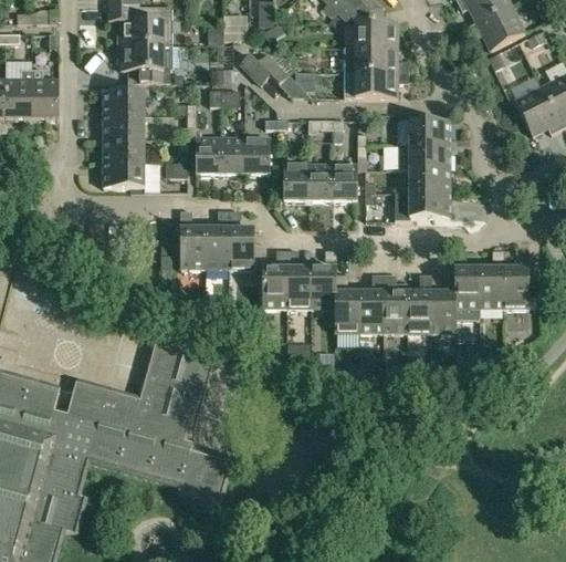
[(337,13),(346,23),(369,0),(323,0),(327,4),(323,9),(332,19),(337,13)]
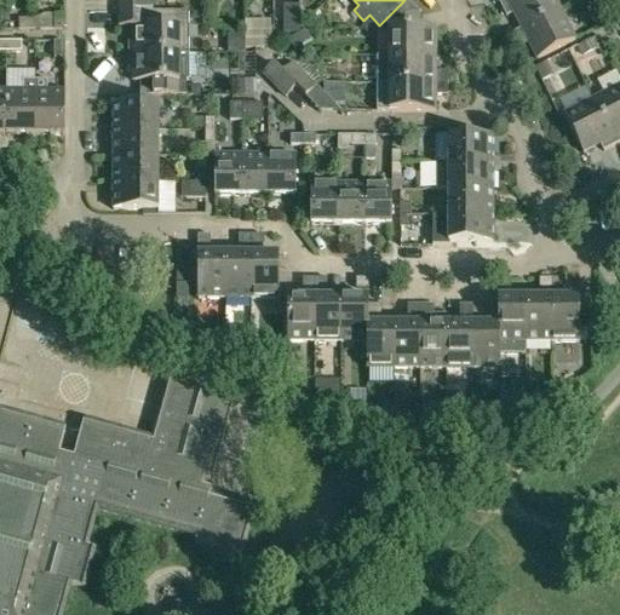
[(419,11),(407,0),(405,0),(379,26),(389,35),(389,53),(436,53),(435,24),(419,26),(419,11)]
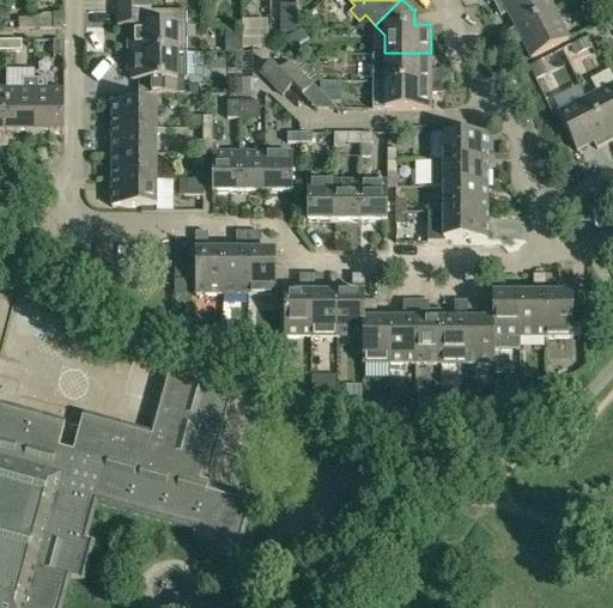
[(553,7),(550,0),(493,0),(501,13),(508,10),(515,25),(508,29),(553,7)]
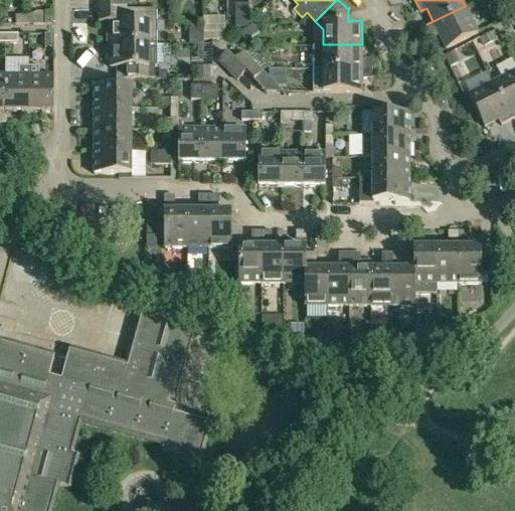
[(478,31),(477,30),(465,6),(426,24),(433,36),(439,33),(446,47),(478,31)]
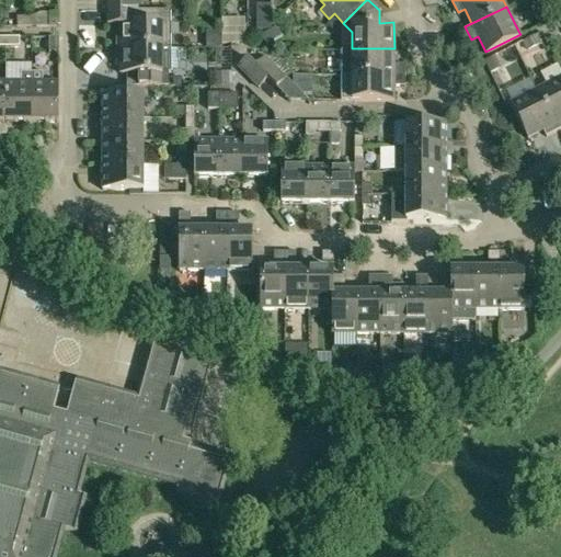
[(119,21),(119,45),(171,45),(170,8),(138,8),(107,8),(107,21),(119,21)]
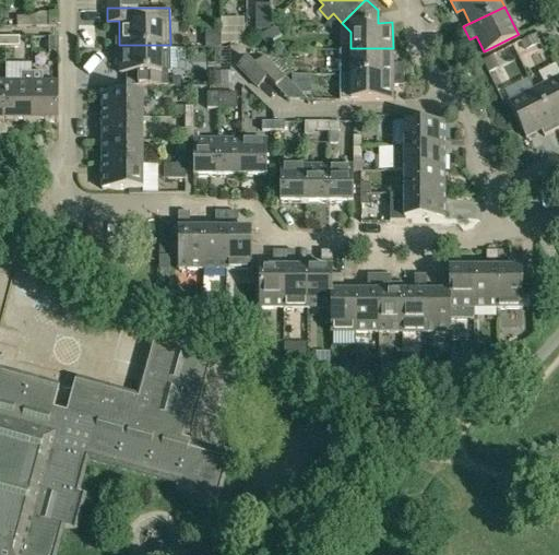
[(59,24),(59,9),(40,10),(32,13),(31,13),(31,23),(49,24),(59,24)]
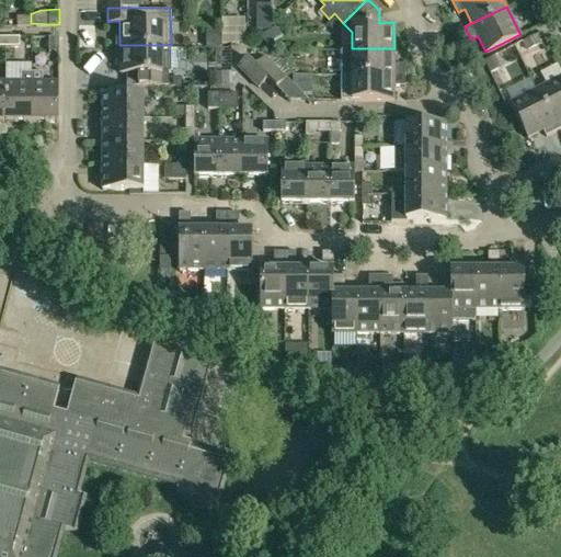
[(18,13),(18,23),(31,23),(31,13),(18,13)]
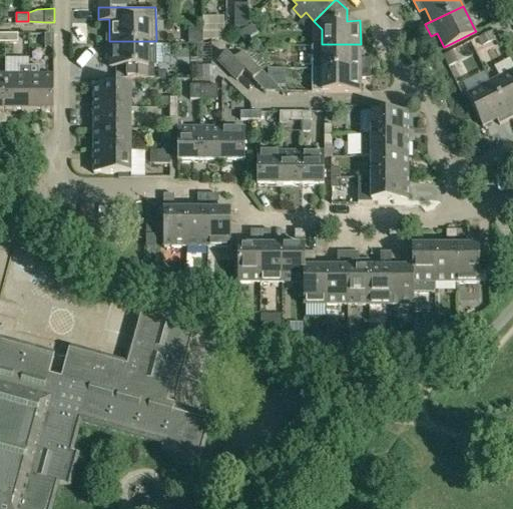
[(218,27),(217,27),(217,14),(203,14),(203,27),(202,27),(202,37),(218,37),(218,27)]
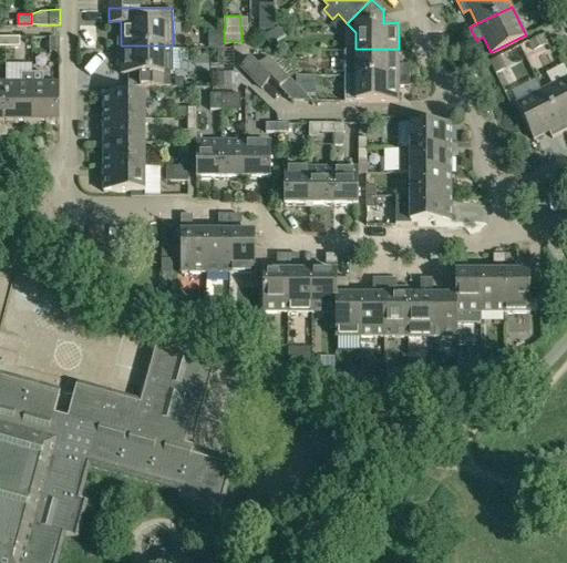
[(263,33),(269,43),(286,33),(279,23),(263,33)]
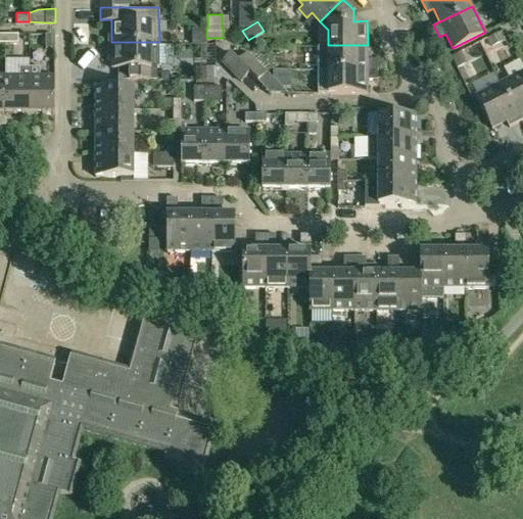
[(486,36),(490,45),(505,38),(500,29),(486,36)]
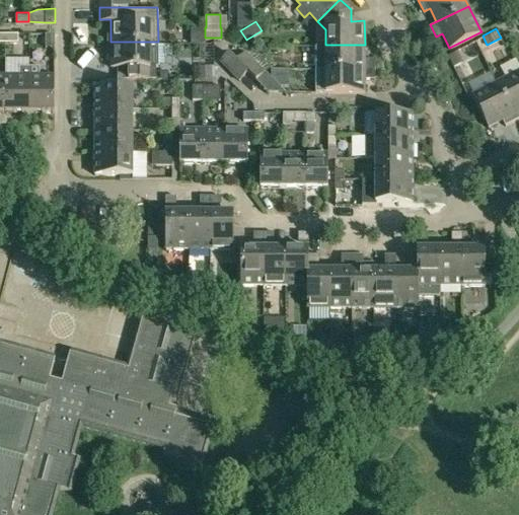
[(18,41),(18,31),(6,31),(6,41),(18,41)]
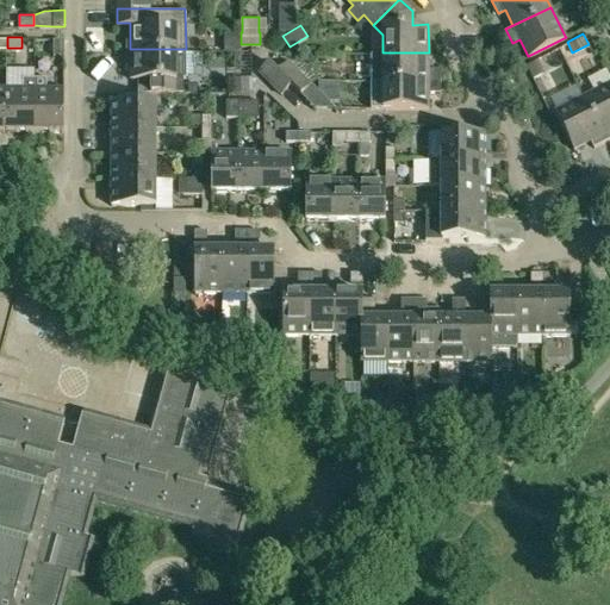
[(54,52),(64,52),(64,37),(54,37),(54,52)]
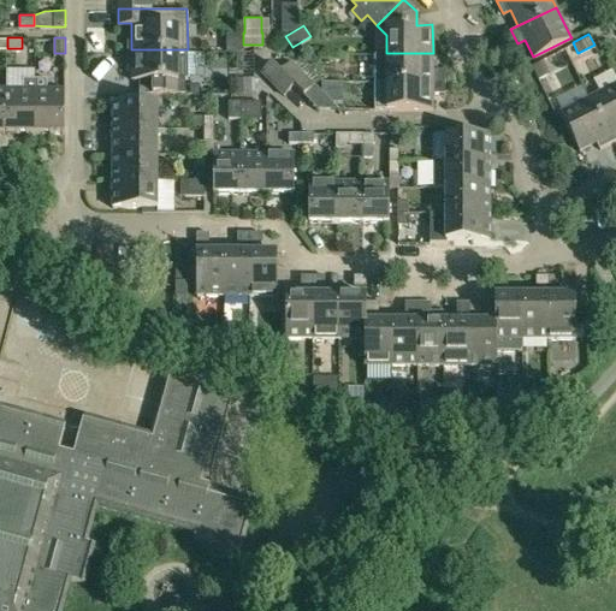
[(147,92),(184,92),(184,76),(188,76),(188,49),(131,49),(131,77),(147,77),(147,92)]
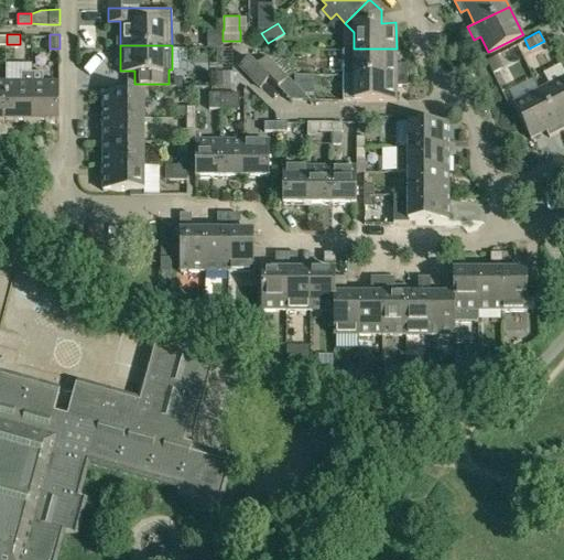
[(397,62),(397,49),(354,49),(343,49),(343,73),(408,74),(408,62),(397,62)]
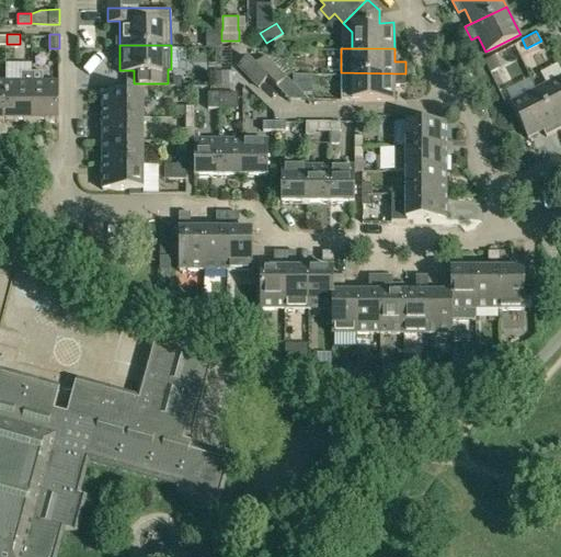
[(258,87),(267,77),(267,76),(255,64),(256,63),(248,54),(236,66),(258,87)]
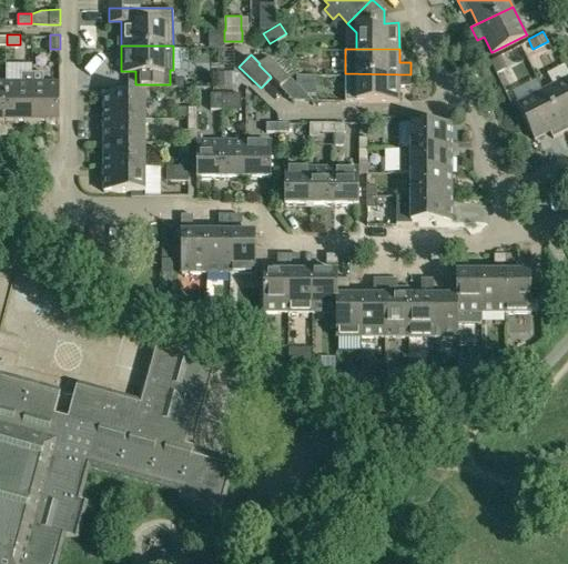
[(269,54),(260,63),(259,64),(271,77),(271,78),(272,78),(281,87),(290,77),(269,54)]
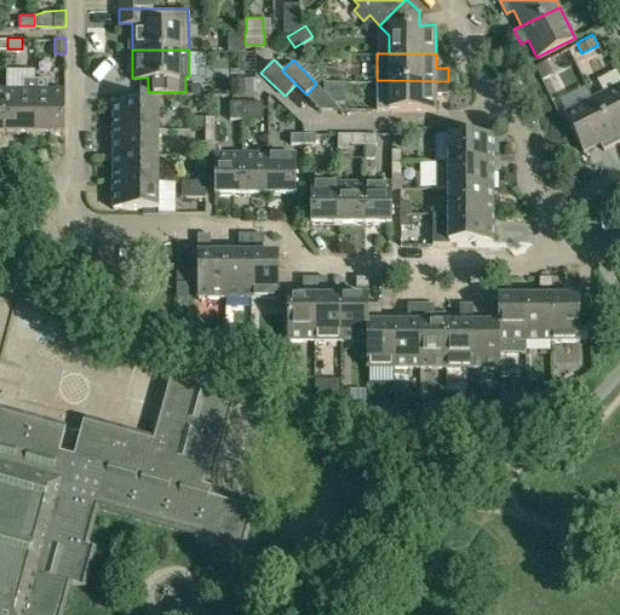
[(6,131),(35,131),(35,78),(24,76),(24,87),(6,87),(6,131)]
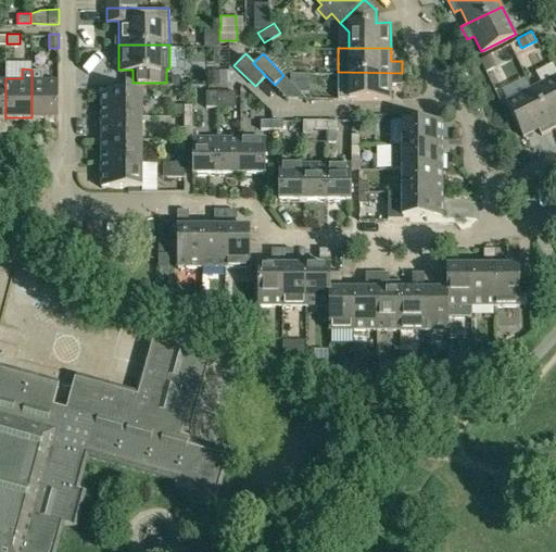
[(58,117),(59,78),(42,78),(42,70),(32,70),(32,117),(58,117)]
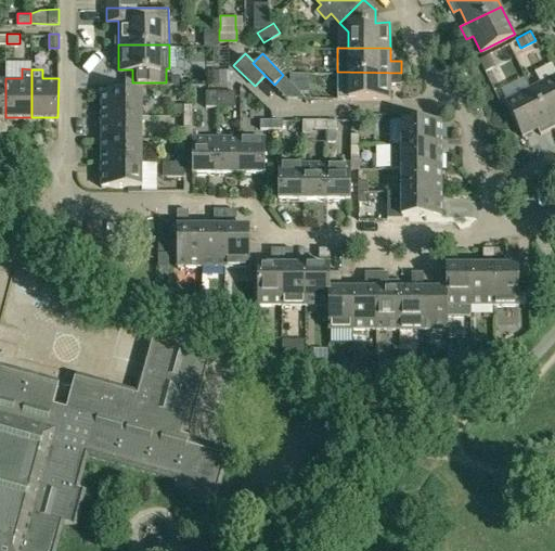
[(213,69),(213,84),(226,84),(230,79),(230,69),(223,69),(213,69)]
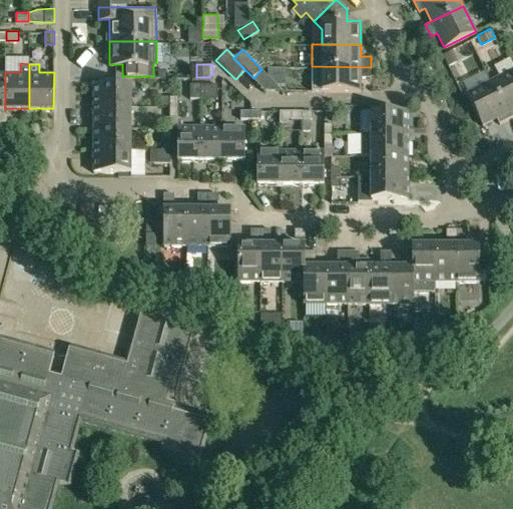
[(312,89),(361,90),(361,76),(371,76),(371,67),(312,66),(312,89)]
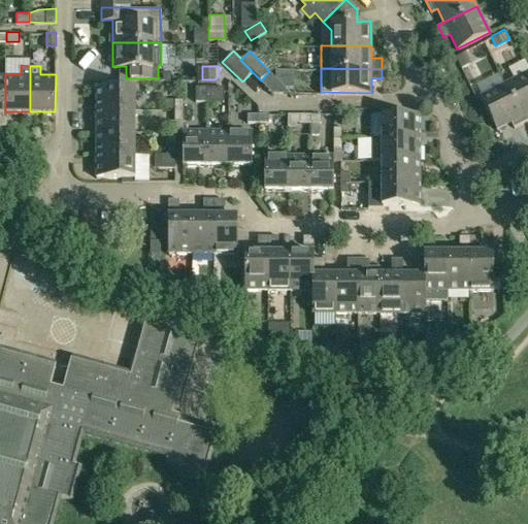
[(527,69),(505,82),(525,121),(527,119),(527,69)]
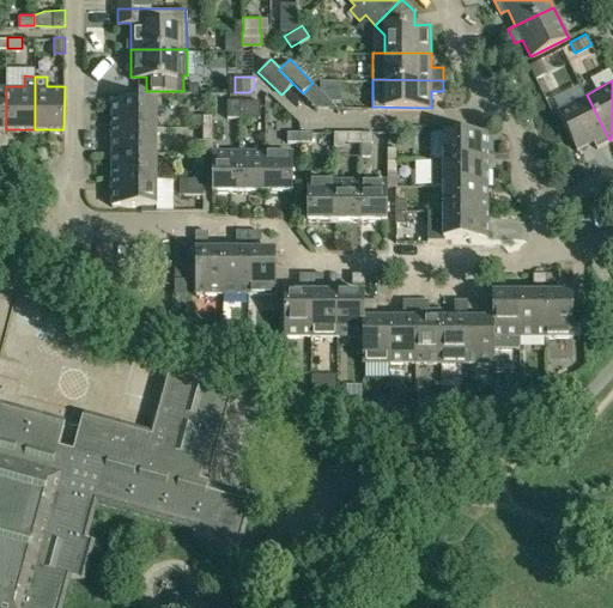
[(557,110),(576,147),(593,139),(596,146),(610,140),(587,95),(557,110)]
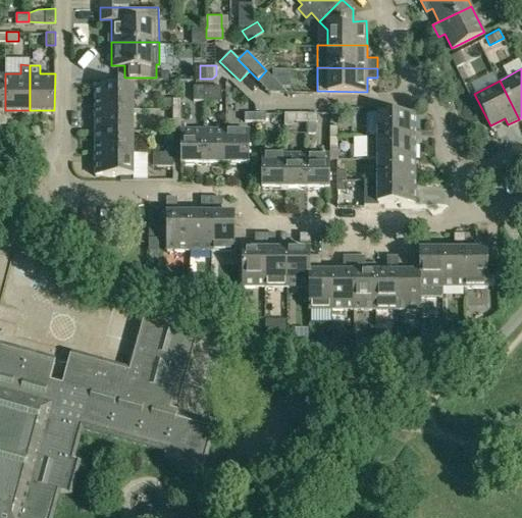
[(156,99),(159,85),(146,83),(143,97),(156,99)]
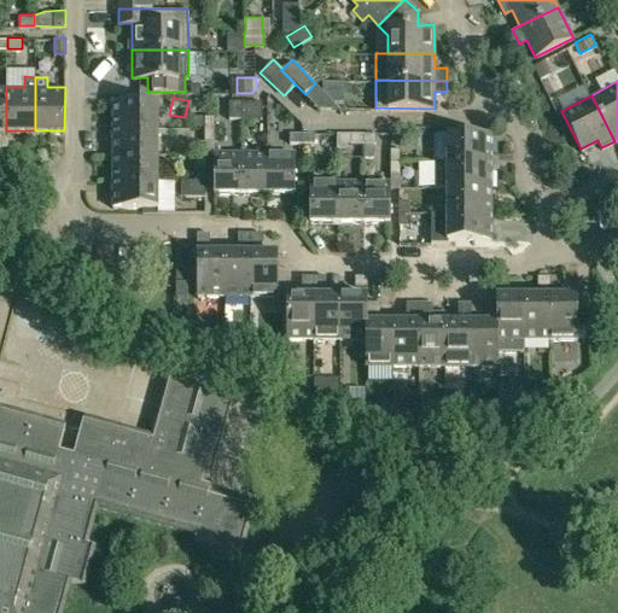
[(114,99),(114,126),(157,126),(157,99),(114,99)]
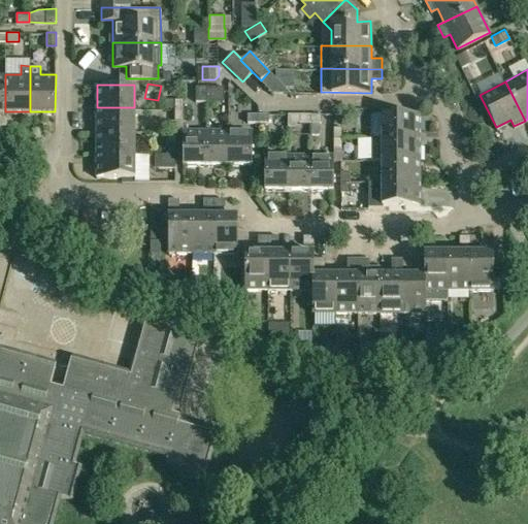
[(206,86),(196,86),(196,101),(206,100),(206,86)]
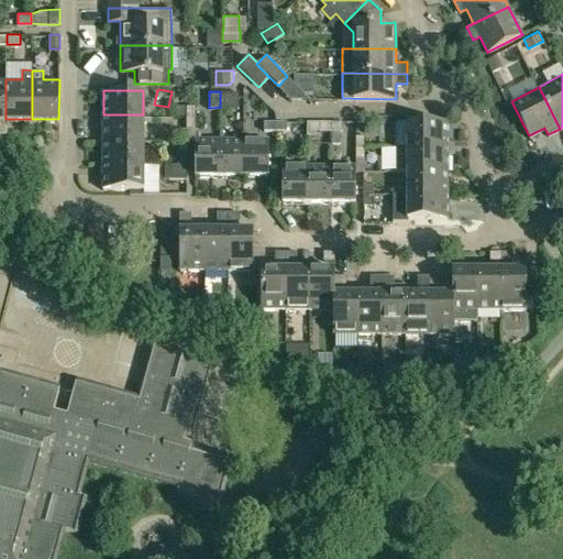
[(239,91),(220,91),(220,107),(239,107),(239,91)]
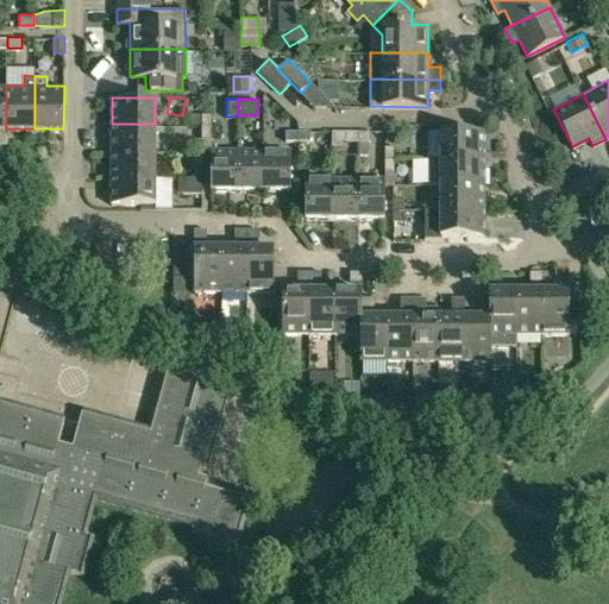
[(211,124),(211,113),(201,113),(201,124),(211,124)]
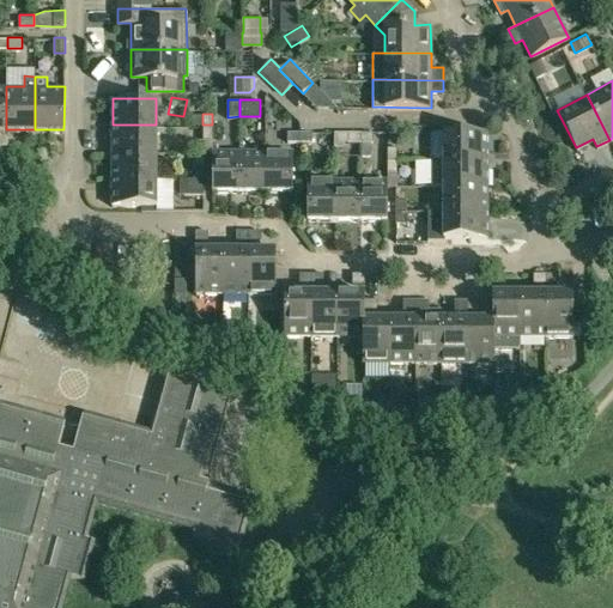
[(113,125),(113,151),(156,151),(156,125),(113,125)]
